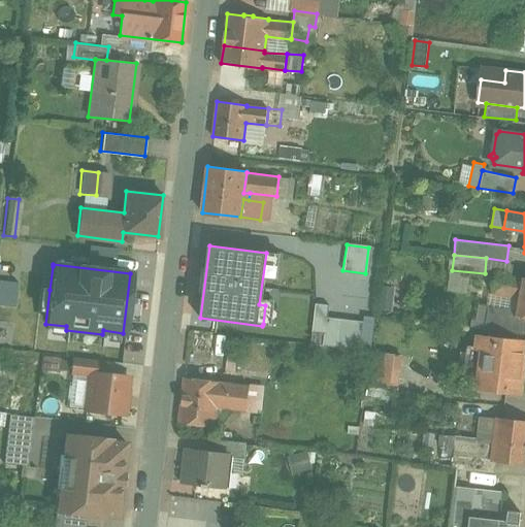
[(53,266),(37,265),(35,289),(50,290),(53,266)]
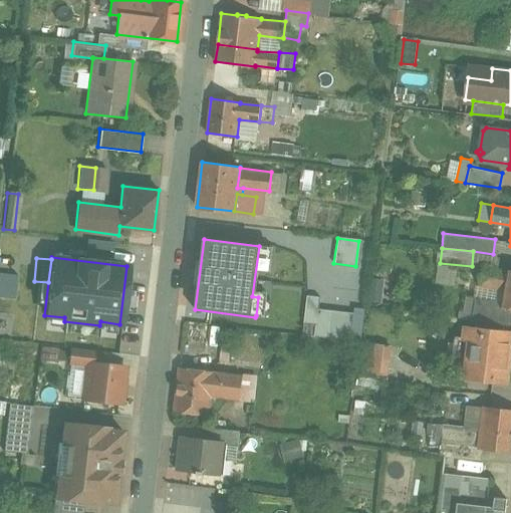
[(510,268),(506,268),(506,269),(482,264),(478,284),(501,289),(499,302),(498,306),(510,308),(510,268)]
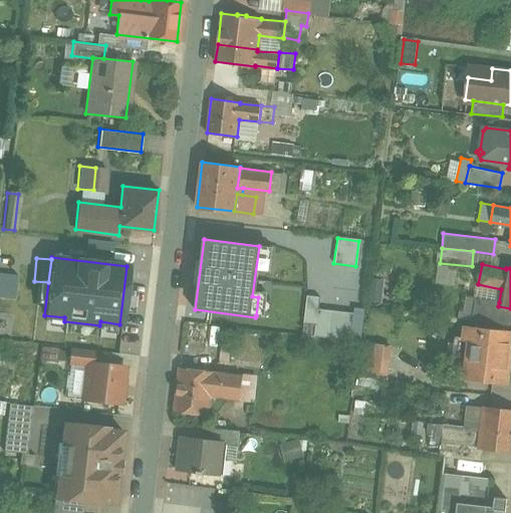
[(15,275),(0,273),(0,297),(12,299),(15,275)]
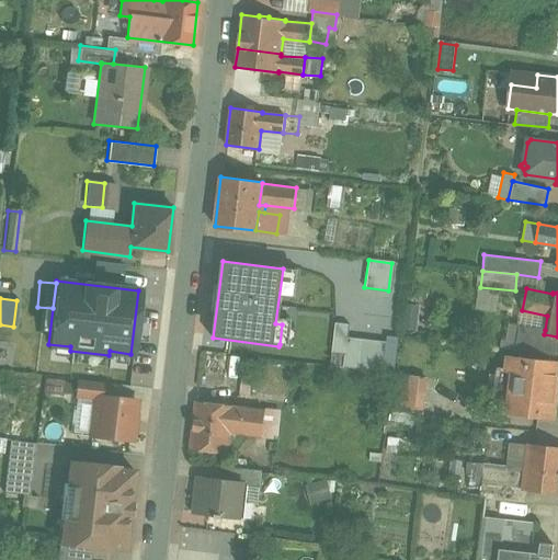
[(400,330),(418,330),(418,304),(400,303),(400,330)]
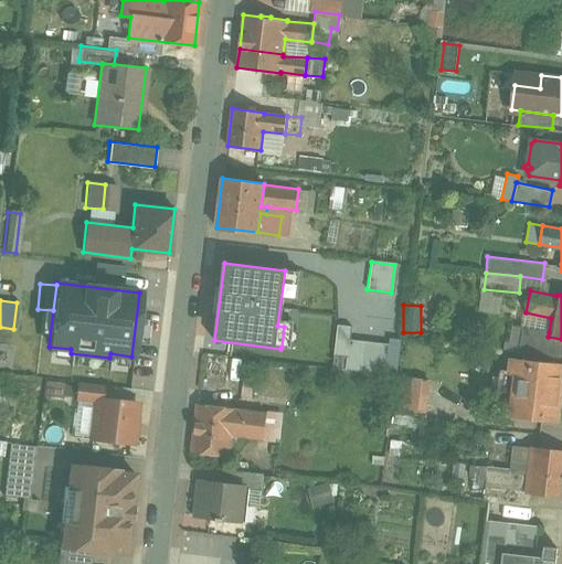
[(351,327),(337,326),(332,354),(347,357),(349,340),(351,327)]
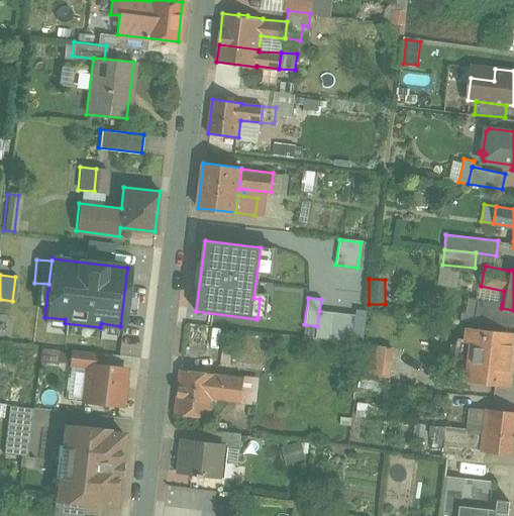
[(270,300),(260,299),(258,317),(267,319),(270,300)]
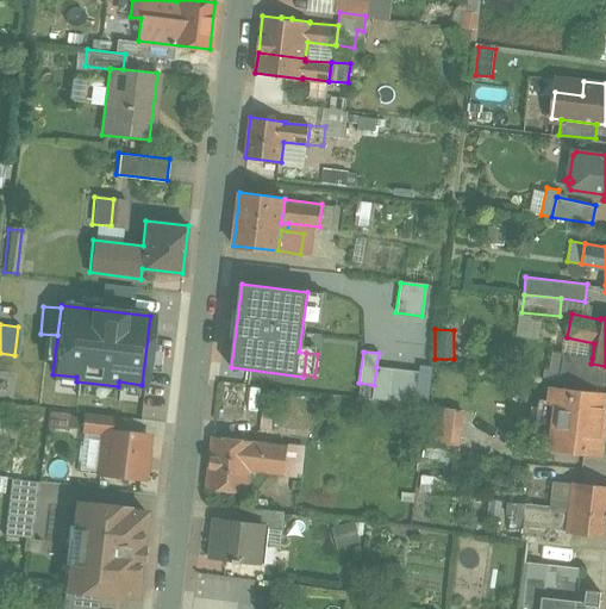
[(592,359),(562,354),(558,380),(605,385),(605,366),(591,364),(592,359)]
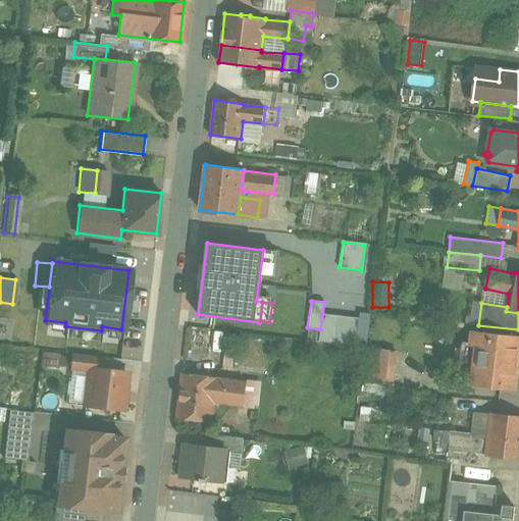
[(363,347),(367,314),(358,313),(357,319),(353,346),(363,347)]
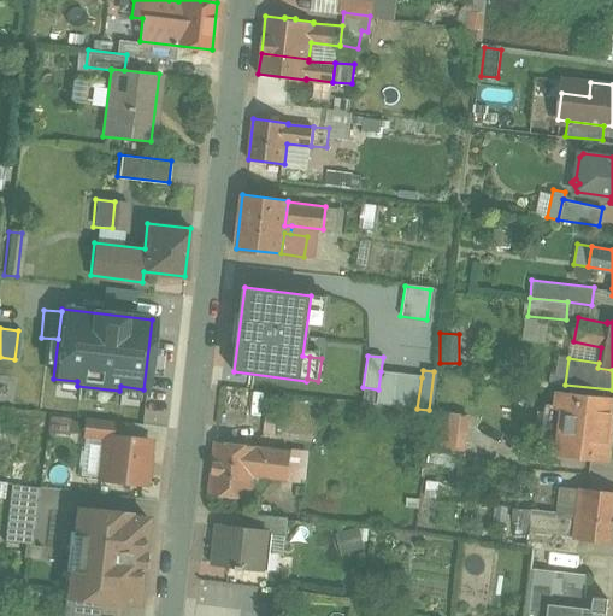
[(422,377),(381,371),(378,389),(377,404),(417,409),(422,377)]
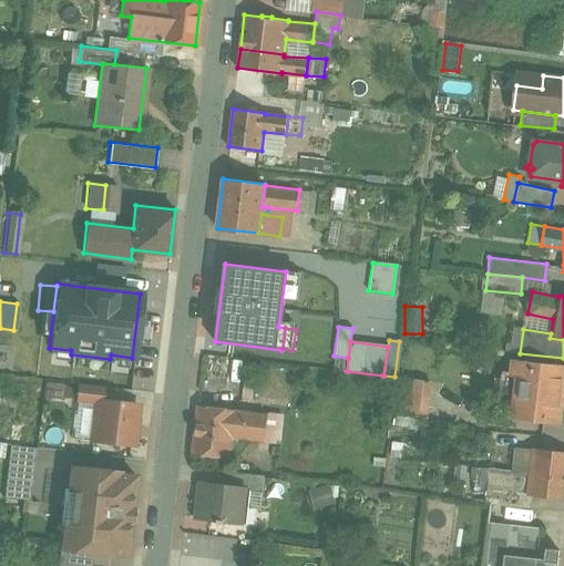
[(562,366),(513,360),(512,373),(516,374),(512,415),(554,421),(562,366)]
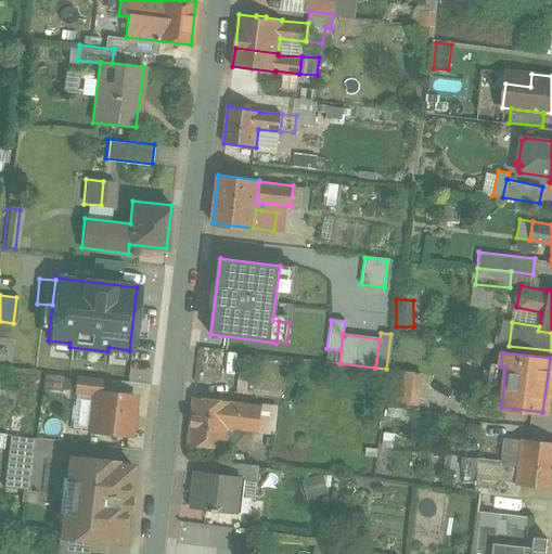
[(420,374),(394,371),(389,403),(415,407),(420,374)]
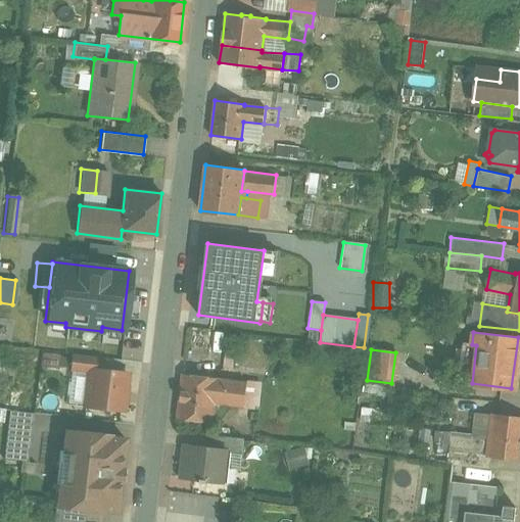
[(56,354),(40,352),(38,366),(55,368),(56,354)]
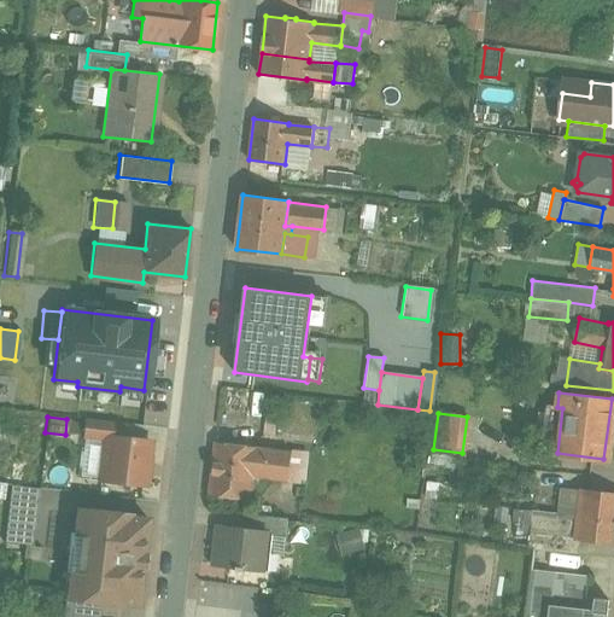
[(126,423),(83,418),(83,421),(81,436),(104,440),(105,435),(124,437),(126,423)]
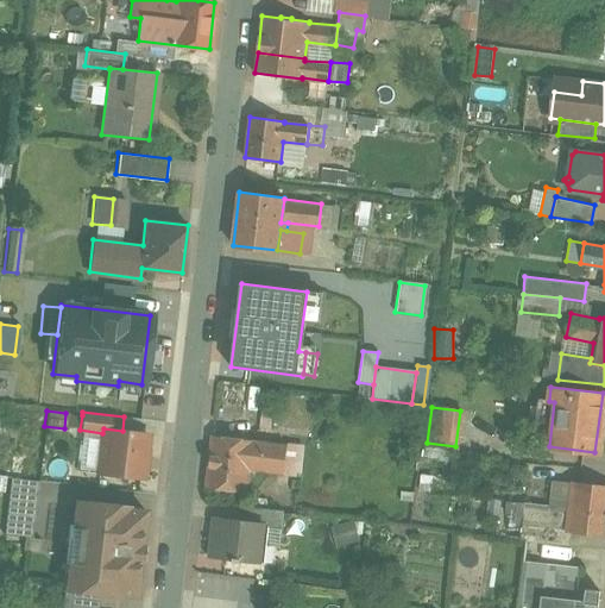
[(82,415),(70,413),(69,428),(80,430),(82,415)]
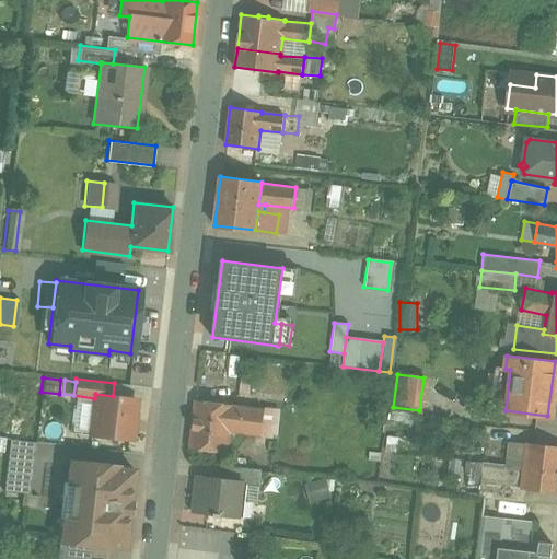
[(113,396),(95,394),(94,398),(90,434),(129,439),(130,430),(132,430),(135,414),(132,414),(135,399),(113,396)]
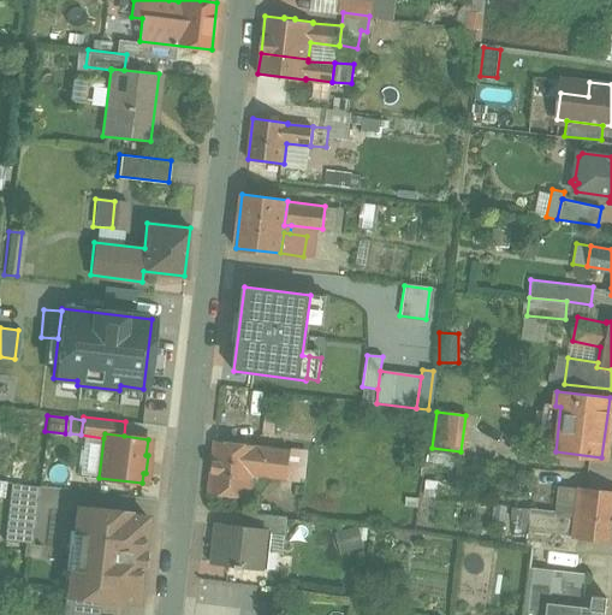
[(256,444),(214,439),(207,492),(249,497),(253,473),(256,445),(256,444)]
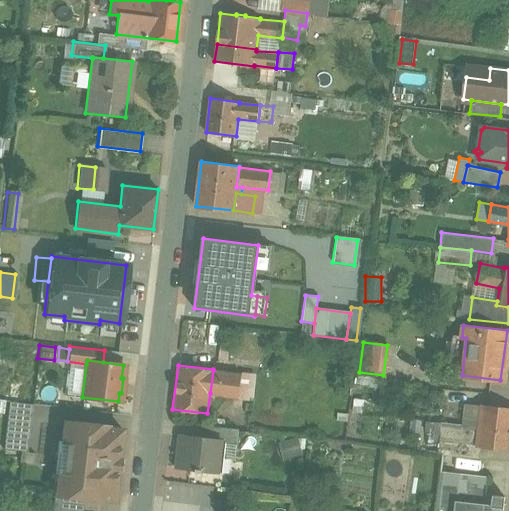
[(240,373),(213,370),(210,393),(237,397),(240,373)]
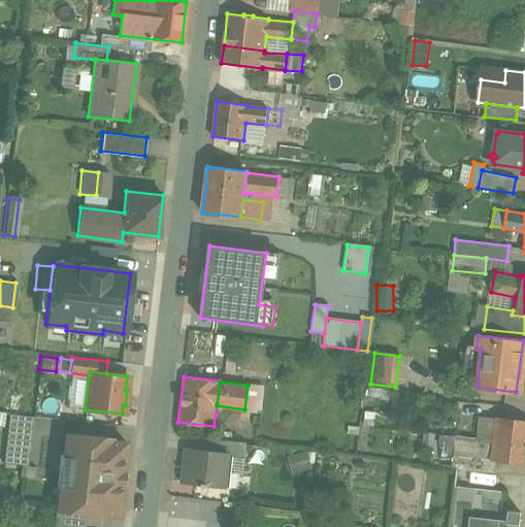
[(33,417),(8,414),(2,463),(21,465),(27,466),(33,417)]
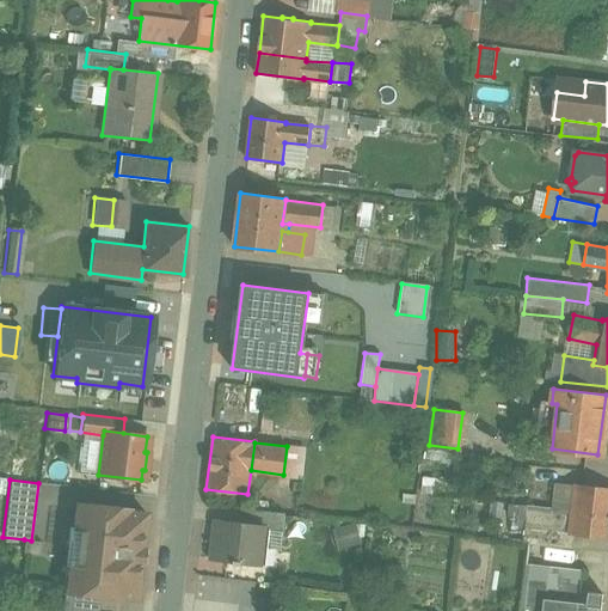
[(607,488),(573,484),(571,509),(567,531),(567,532),(573,533),(607,537),(607,488)]
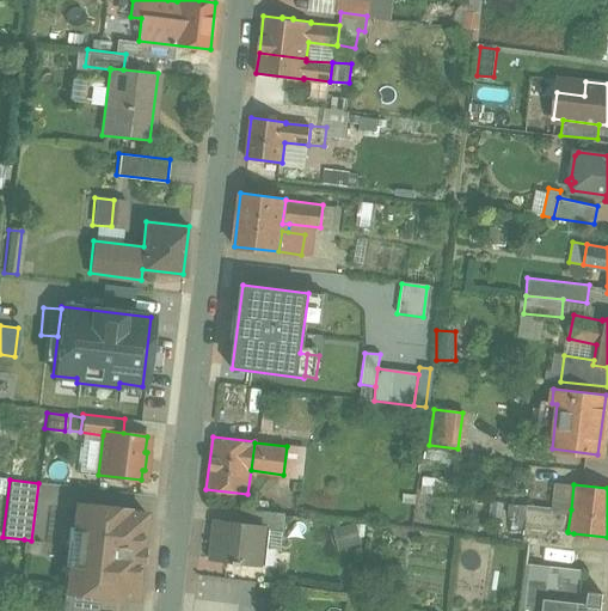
[(126,509),(78,503),(67,590),(74,591),(74,592),(99,596),(116,597),(116,596),(135,598),(139,563),(141,563),(142,548),(141,548),(145,513),(126,511),(126,509)]
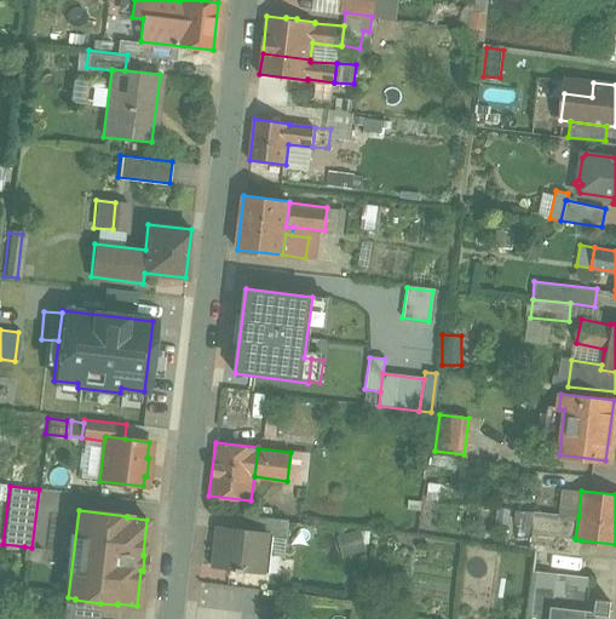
[(579,516),(533,510),(530,532),(575,538),(579,516)]
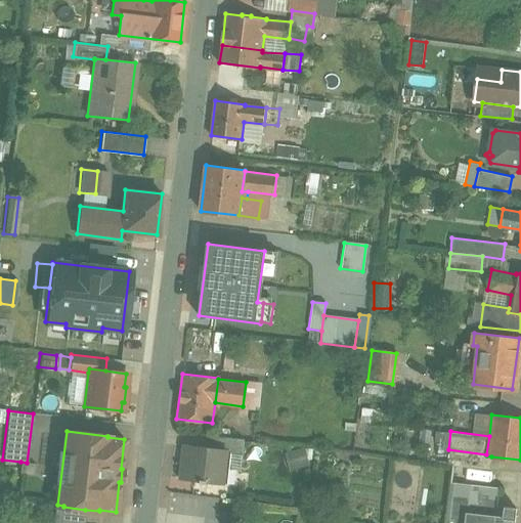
[(244,439),(212,435),(210,447),(226,449),(226,453),(242,455),(244,439)]
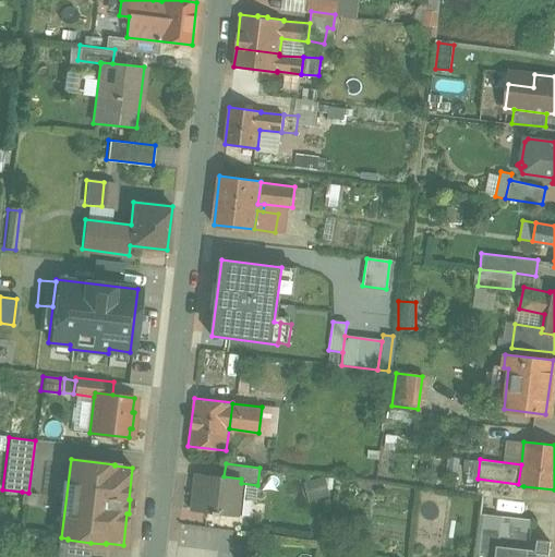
[(224,476),(200,473),(198,489),(193,489),(190,509),(214,512),(213,513),(220,515),(220,513),(237,516),(241,483),(241,479),(224,476)]
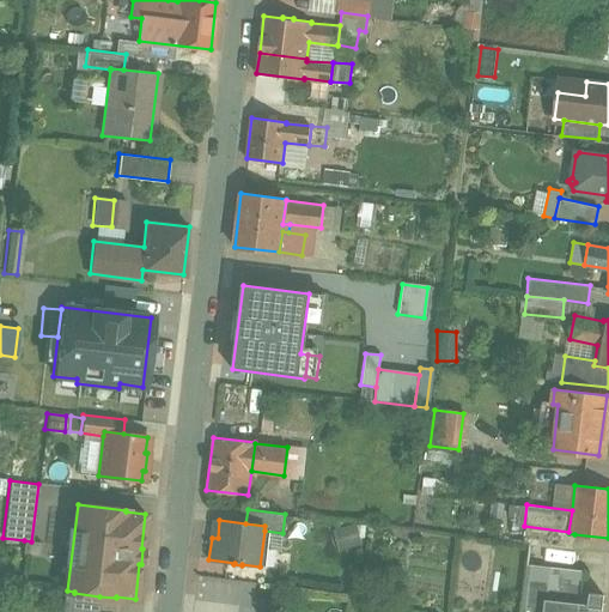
[(568,532),(524,526),(522,541),(528,541),(528,543),(572,547),(574,534),(568,533),(568,532)]
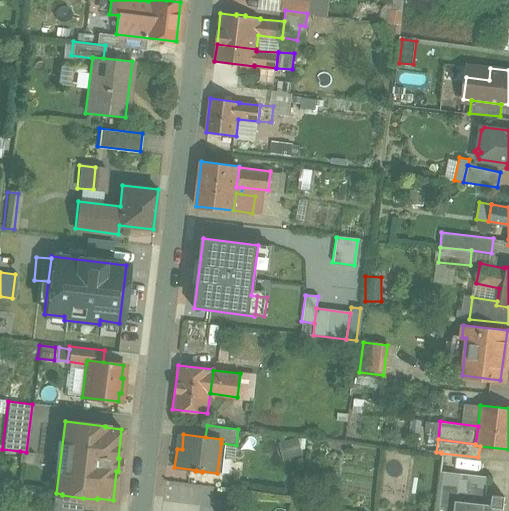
[(26,452),(20,451),(18,463),(32,465),(34,453),(26,452)]
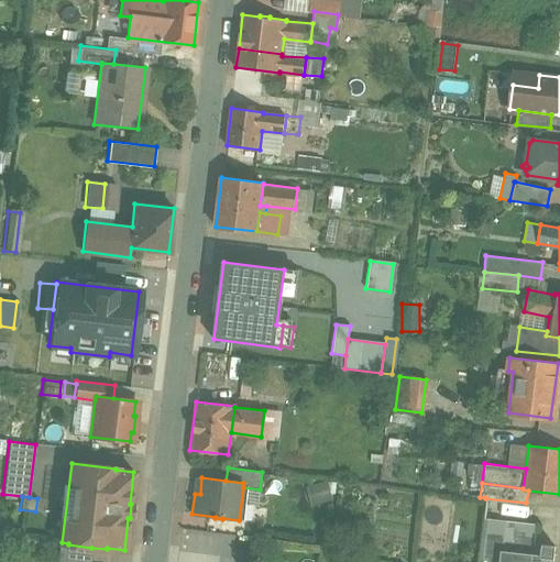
[(508,521),(485,519),(480,561),(502,561),(504,550),(508,521)]
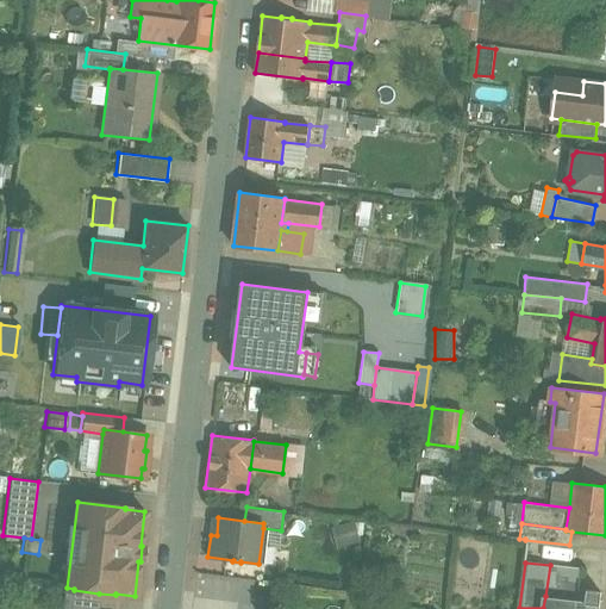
[(581,570),(550,565),(545,596),(576,601),(581,570)]
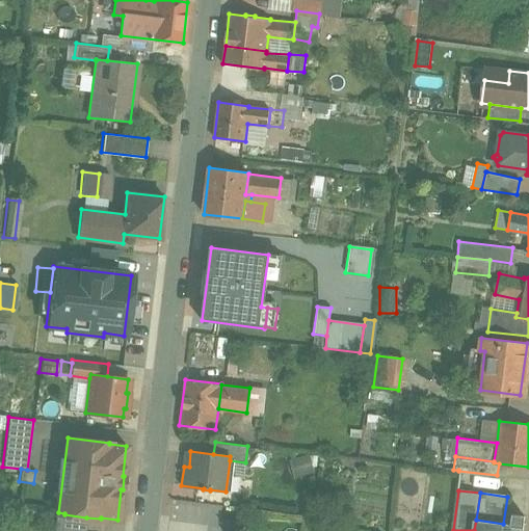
[(84,530),(86,518),(64,514),(64,513),(58,512),(55,512),(53,530),(60,530),(84,530)]
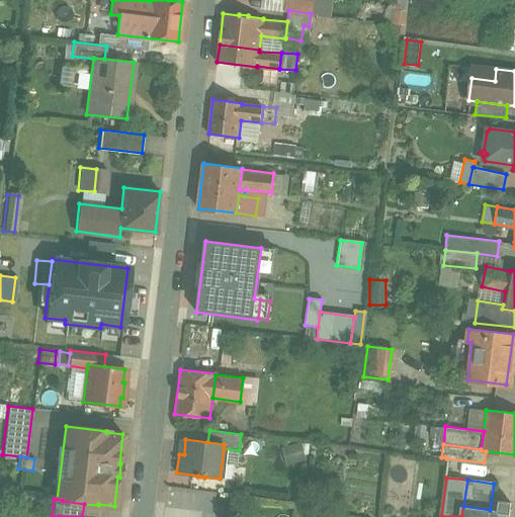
[(490,510),(463,506),(461,516),(508,516),(510,502),(498,501),(497,511),(490,510)]
